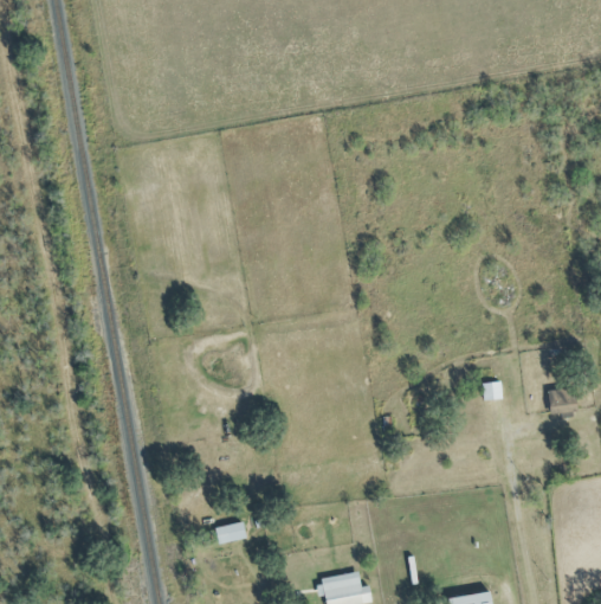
[(503,398),(502,381),(484,384),(485,399),(503,398)]
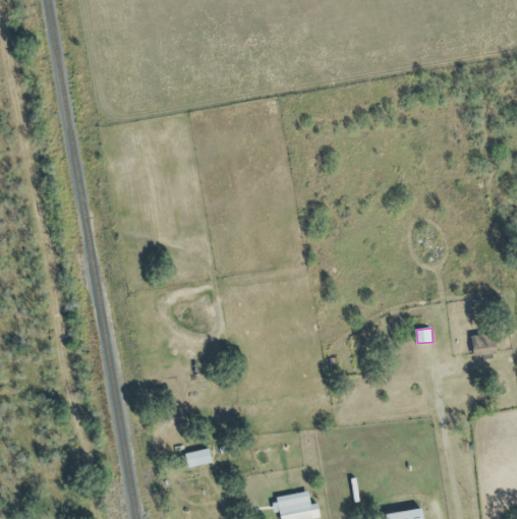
[(497,355),(496,333),(472,334),(474,357),(497,355)]
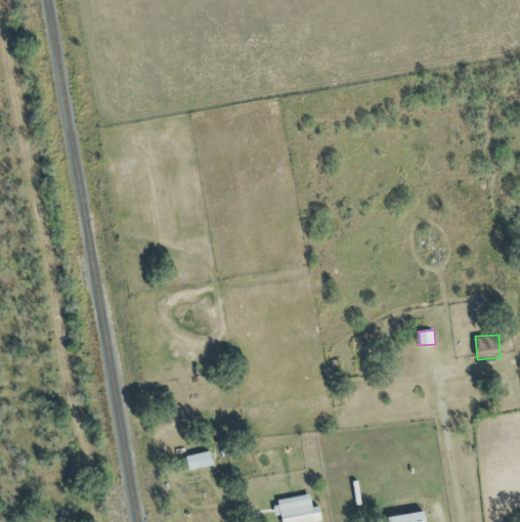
[(214,466),(212,451),(185,455),(188,470),(214,466)]
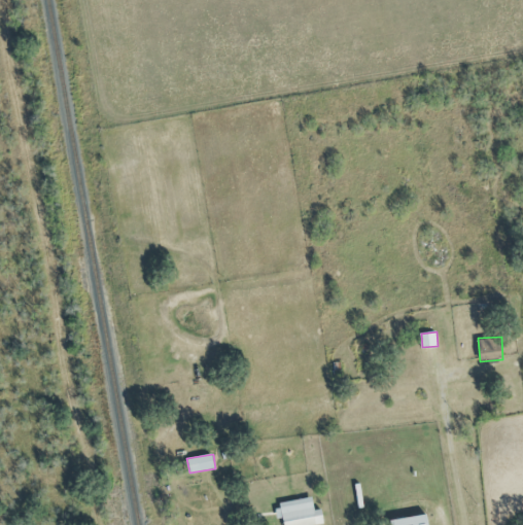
[(322,509),(314,510),(313,497),(279,502),(282,524),(322,524),(324,524),(322,509)]
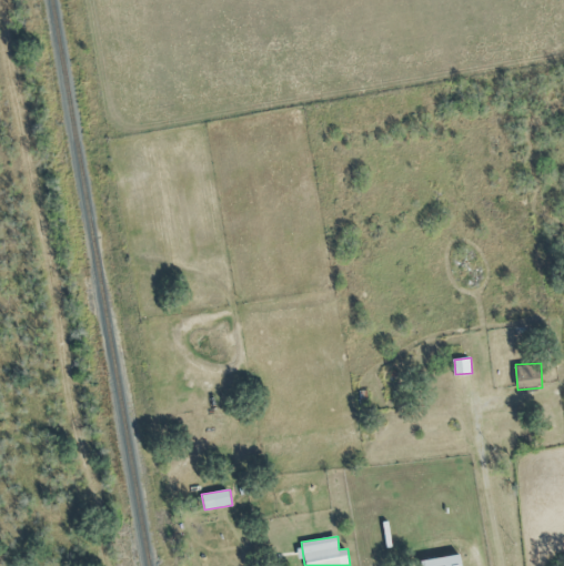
[(461,565),(460,554),(420,559),(421,565),(461,565)]
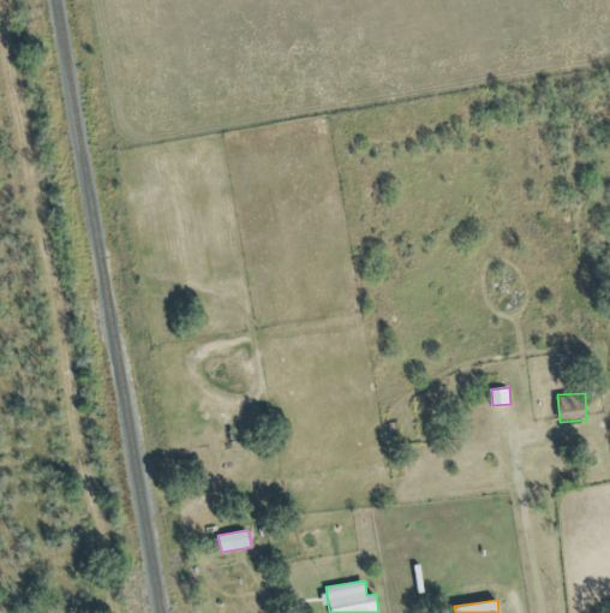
All buildings are outlined.
